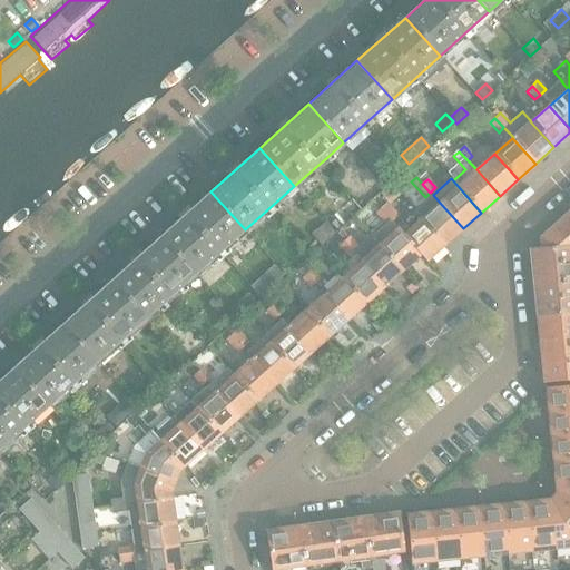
[(399,195),(390,185),(380,194),(389,204),(399,195)]
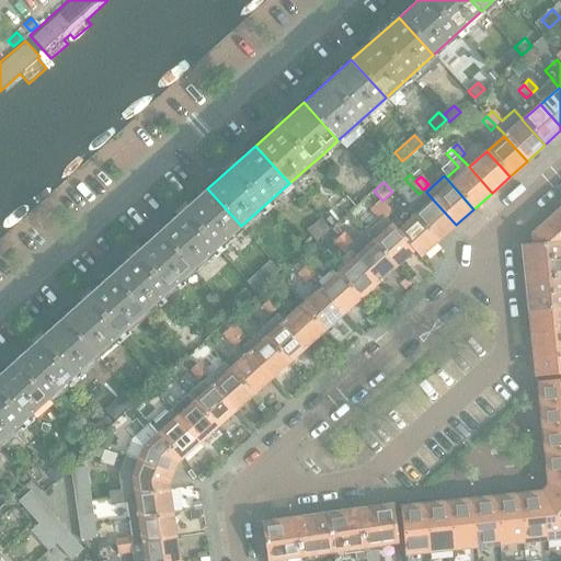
[(241,226),(207,189),(159,232),(193,270),(241,226)]
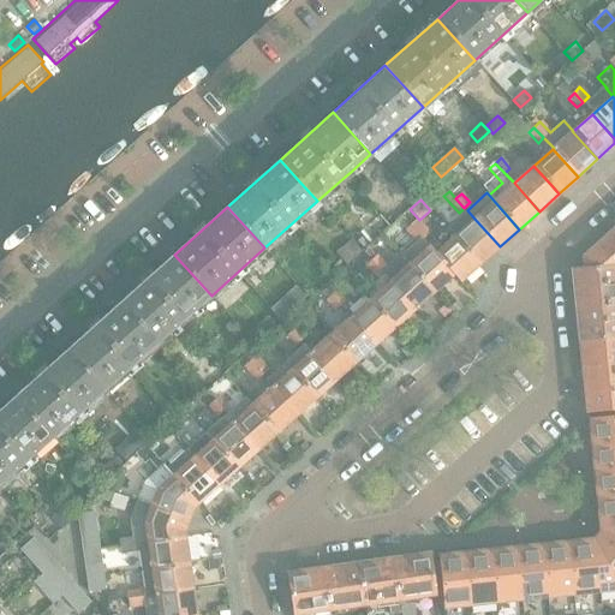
[(398,218),(390,209),(383,216),(390,224),(398,218)]
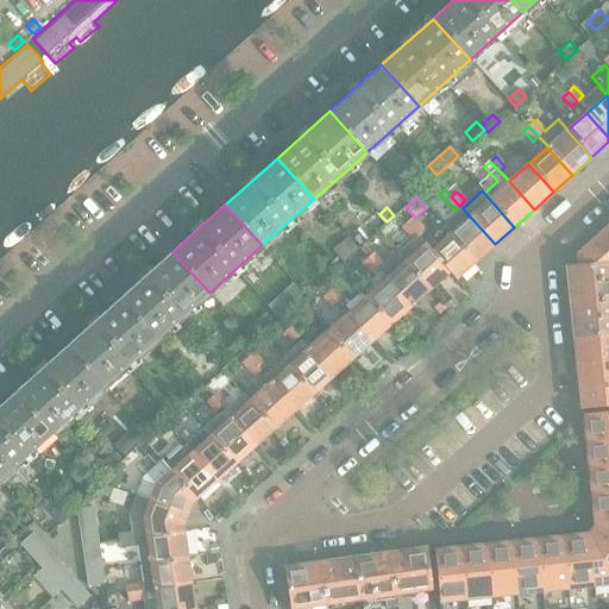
[(374,230),(383,221),(375,213),(365,221),(374,230)]
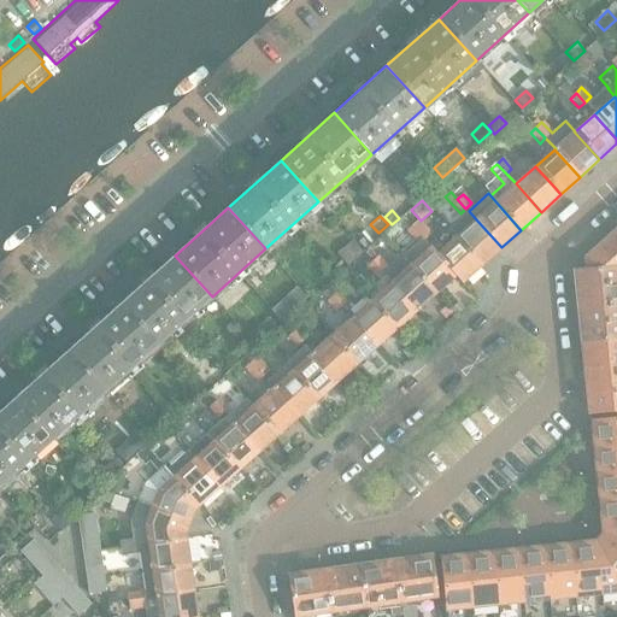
[(432,234),(418,219),(412,225),(421,236),(422,239),(424,240),(432,234)]
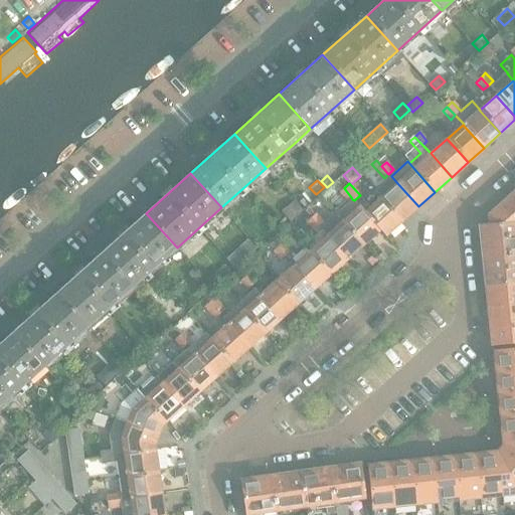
[(397,183),(381,197),(402,220),(418,206),(397,183)]
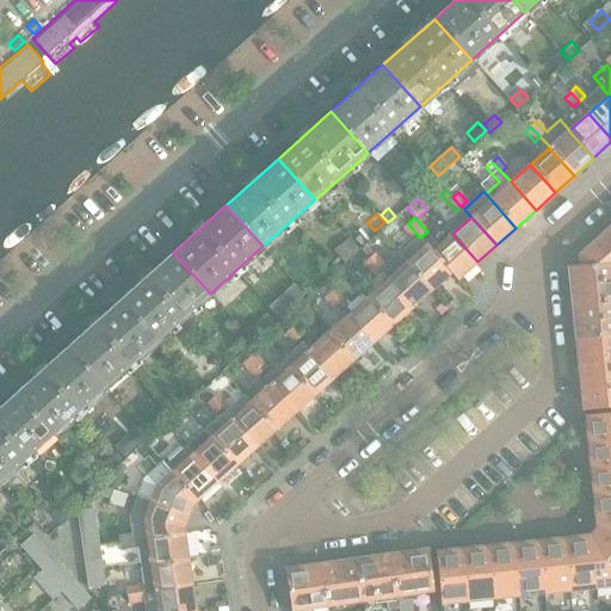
[(417,234),(408,223),(401,229),(411,239),(417,234)]
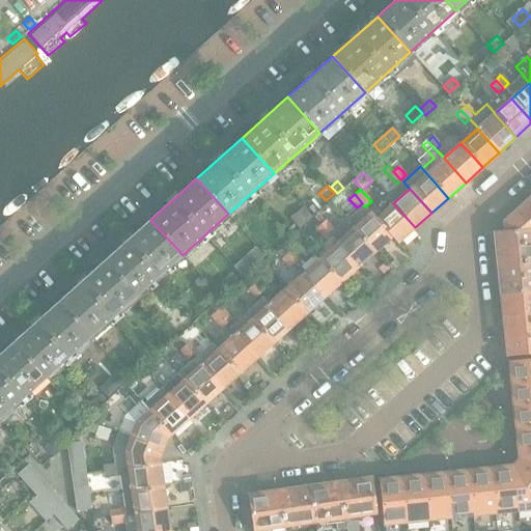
[(530,195),(502,222),(503,231),(530,228),(530,195)]
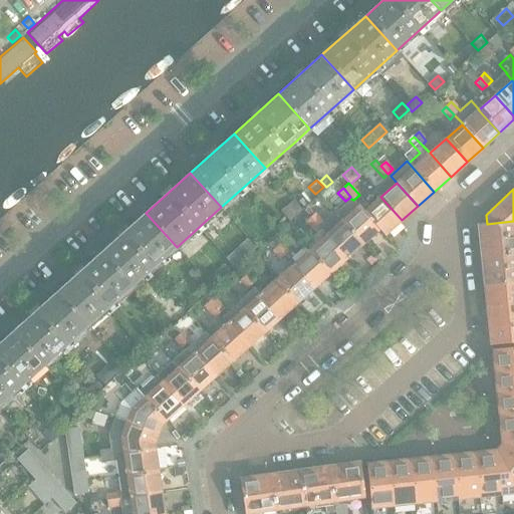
[(402,220),(380,197),(364,212),(378,230),(384,236),(402,220)]
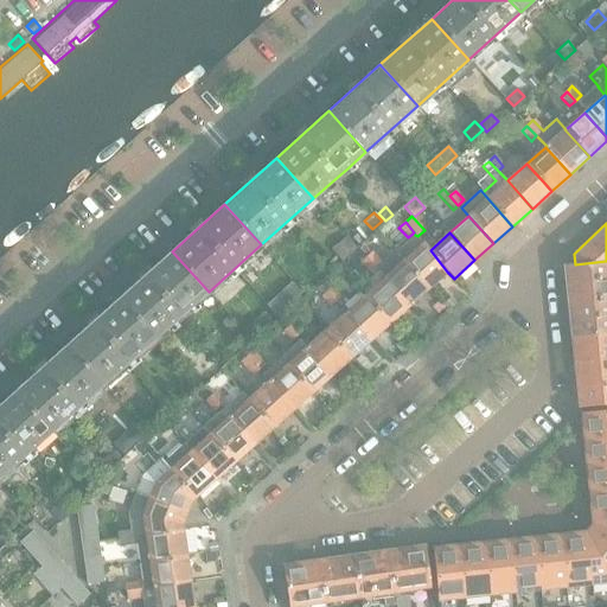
[(447,272),(430,250),(417,236),(415,235),(396,251),(429,288),(447,272)]
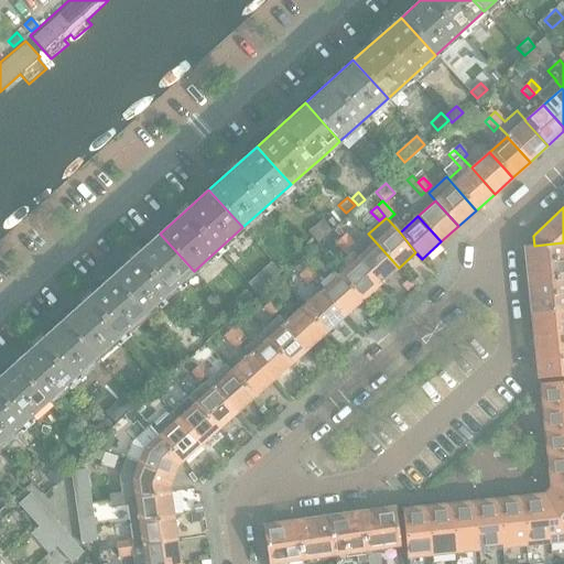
[(399,268),(368,234),(367,232),(355,243),(345,234),(339,239),(357,259),(380,284),(399,268)]
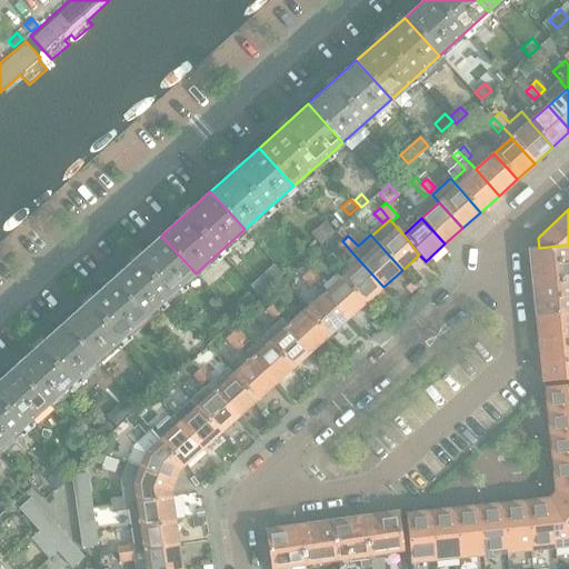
[(196,273),(161,236),(112,279),(147,317),(196,273)]
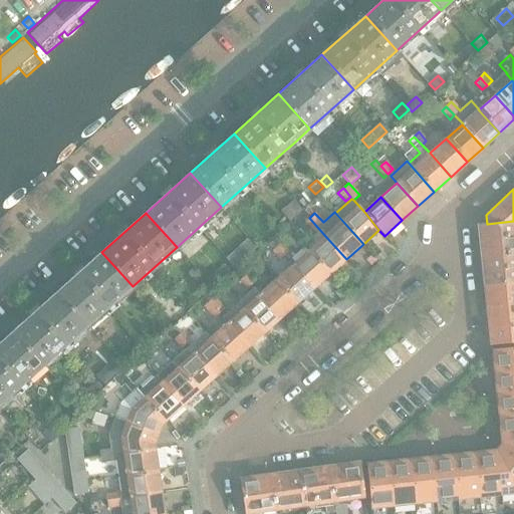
[(513,280),(513,221),(487,224),(477,225),(483,284),(513,280)]
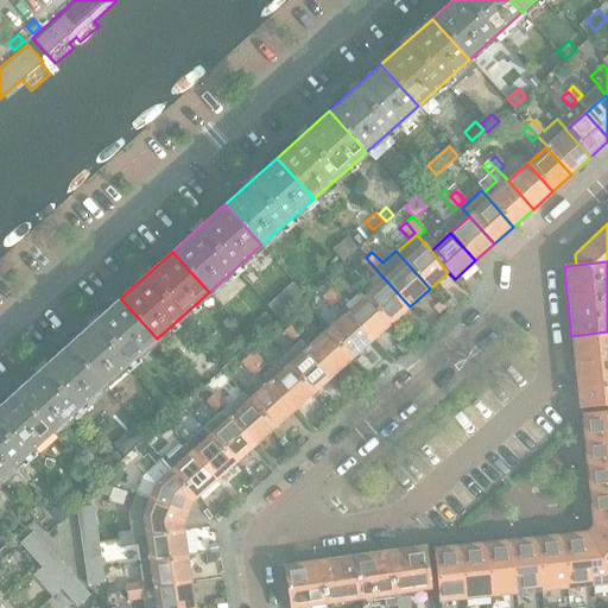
[(410,306),(385,279),(366,297),(391,323),(410,306)]
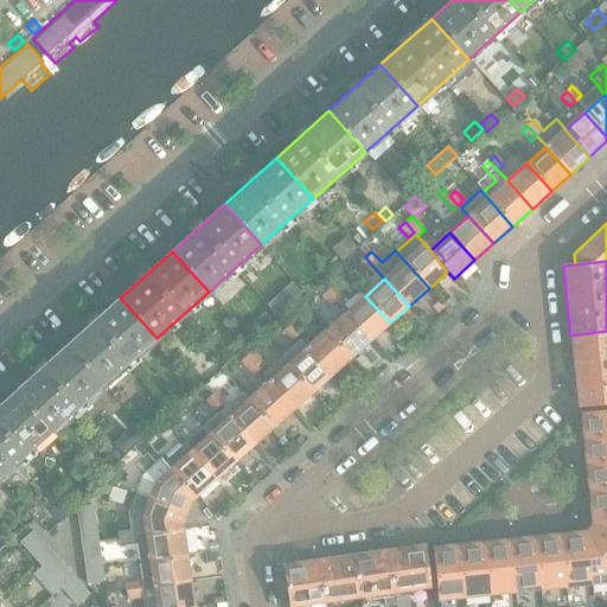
[(390,323),(365,296),(352,308),(333,287),(328,292),(337,301),(336,302),(346,314),(346,313),(370,340),(390,323)]
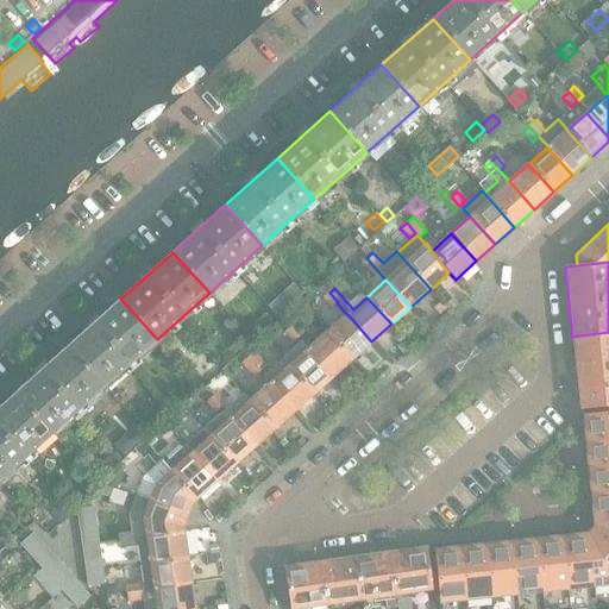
[(338,302),(330,293),(322,299),(331,308),(337,303),(338,302)]
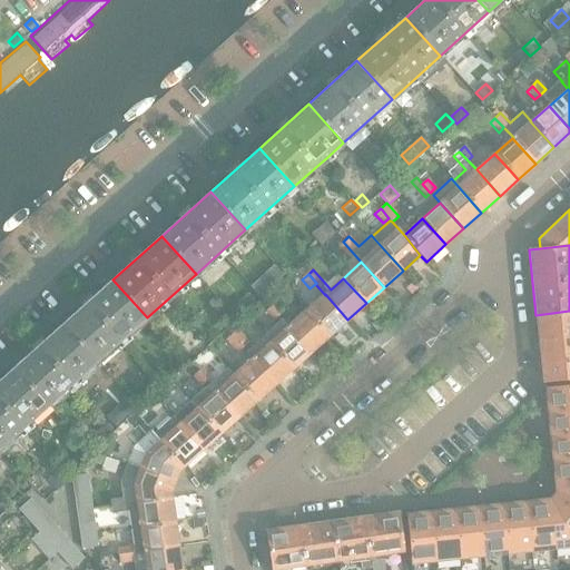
[(147,317),(112,279),(64,323),(98,362),(147,317)]
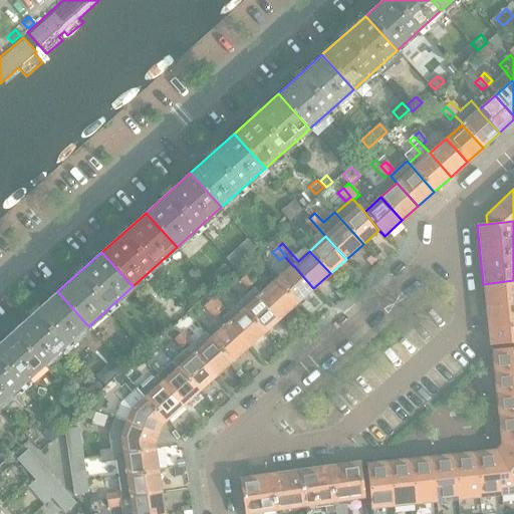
[(236,269),(244,262),(238,254),(229,262),(236,269)]
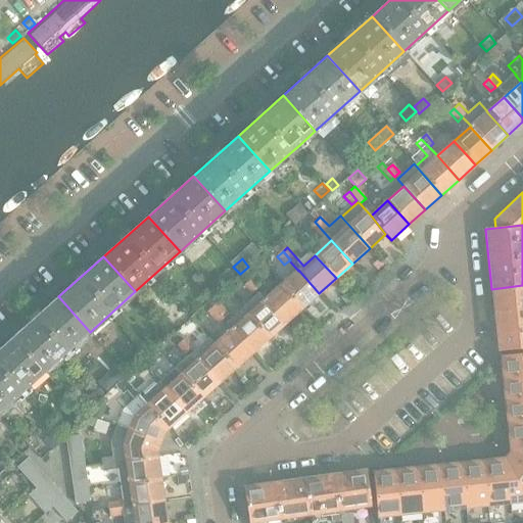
[(229,280),(233,276),(227,270),(223,274),(222,274),(214,282),(220,289),(229,281),(229,280)]
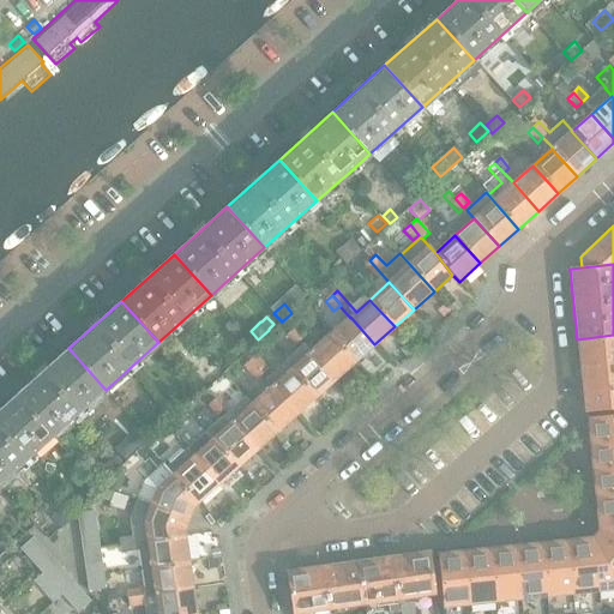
[(350,317),(350,318),(332,333),(356,361),(374,344),(350,317)]
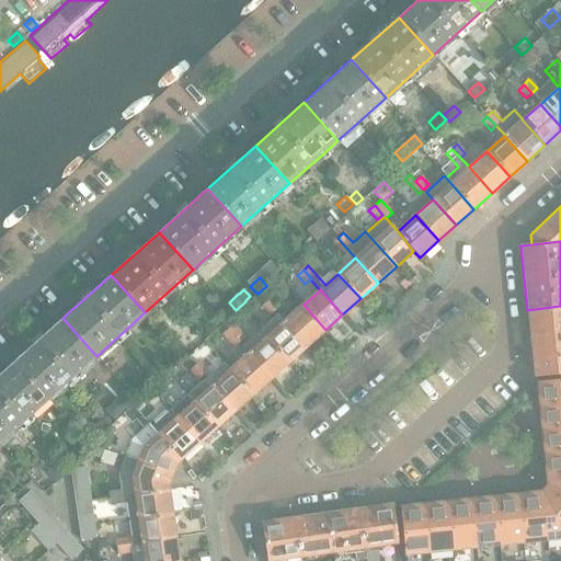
[(279,307),(271,298),(266,302),(274,311),(279,307)]
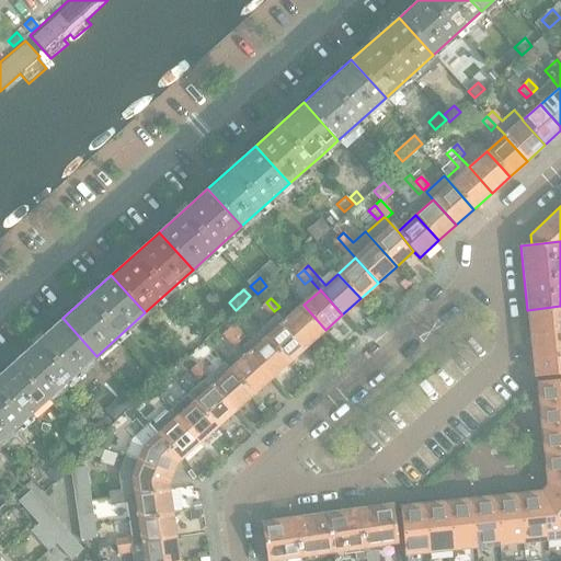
[(274,311),(266,302),(261,307),(268,316),(274,311)]
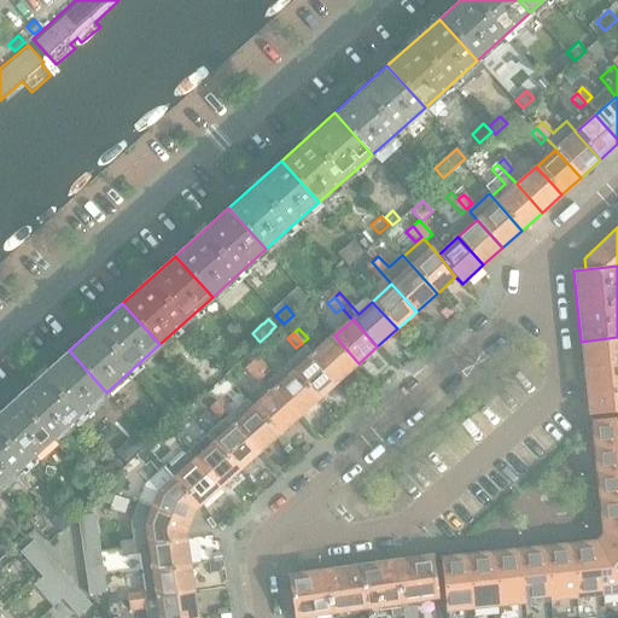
[(359,363),(334,336),(314,354),(338,382),(359,363)]
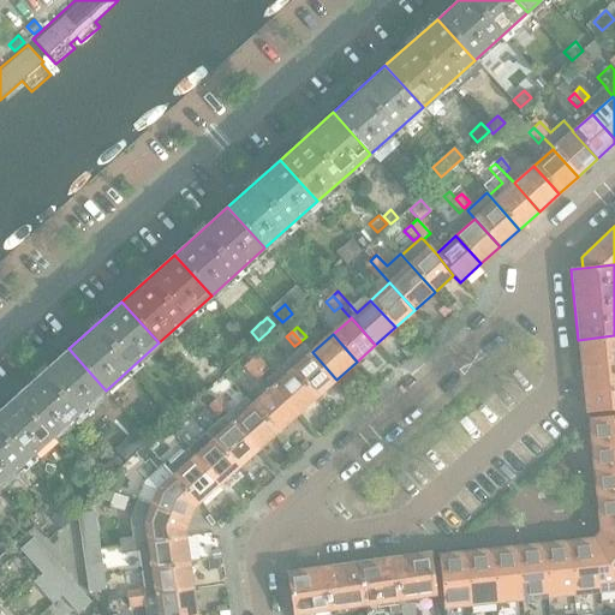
[(614,335),(578,340),(586,412),(605,410),(614,407),(614,335)]
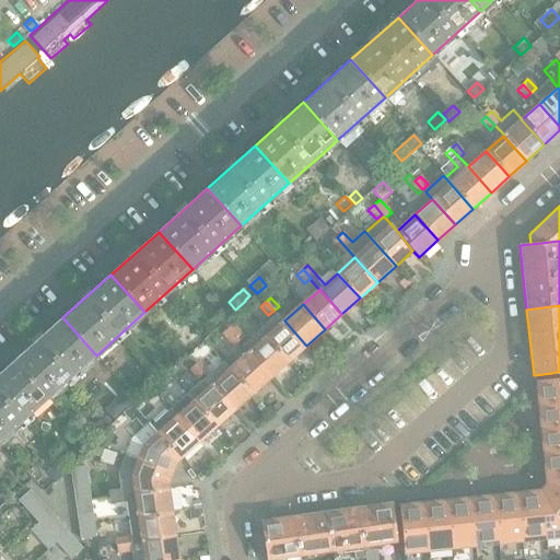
[(232,315),(225,308),(220,314),(226,321),(232,315)]
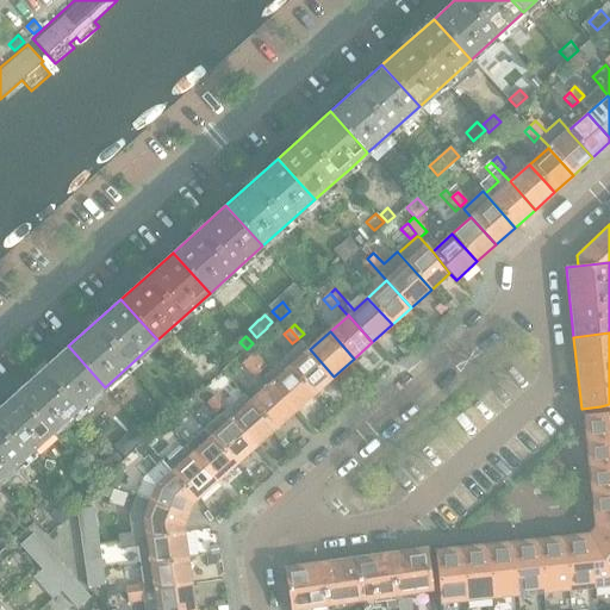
[(334,377),(310,349),(303,342),(284,360),(313,394),(334,377)]
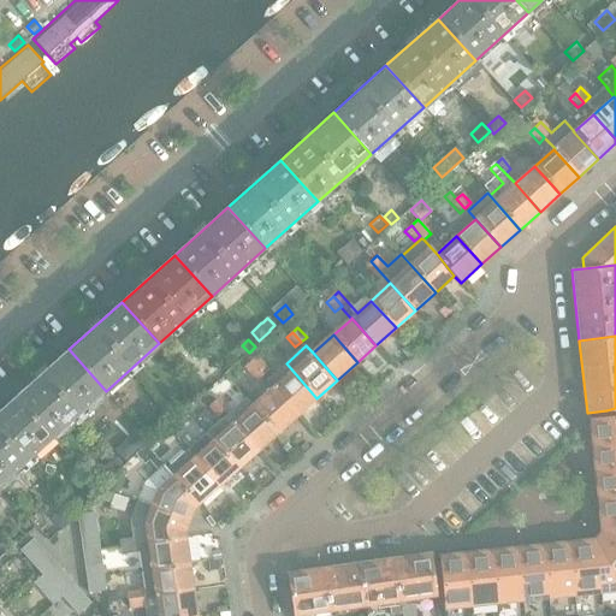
[(106,391),(69,349),(15,397),(52,439),(106,391)]
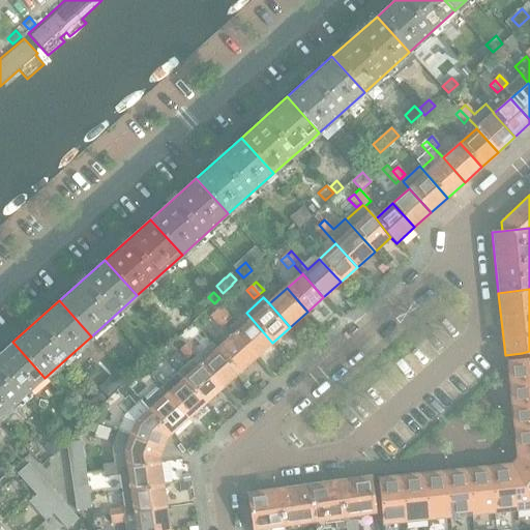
[(232,319),(221,306),(214,313),(225,324),(232,319)]
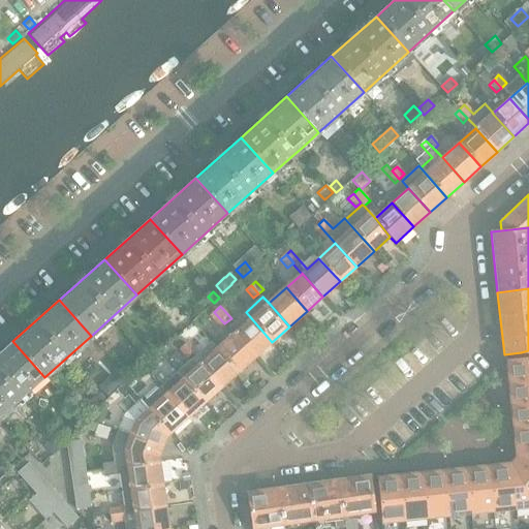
[(224,323),(214,312),(209,316),(219,329),(224,323)]
